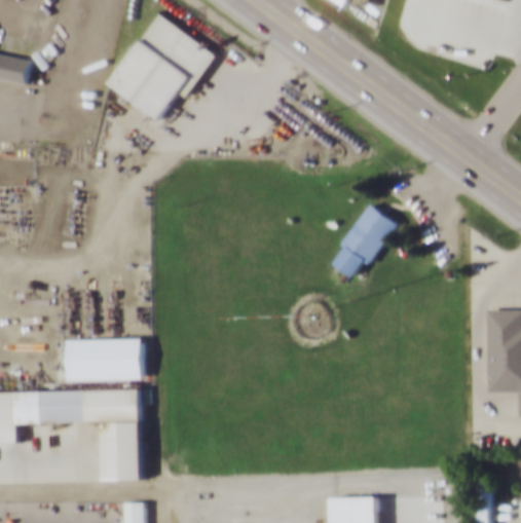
[(106,84),(157,120),(180,89),(186,94),(214,53),(155,13),(106,84)]
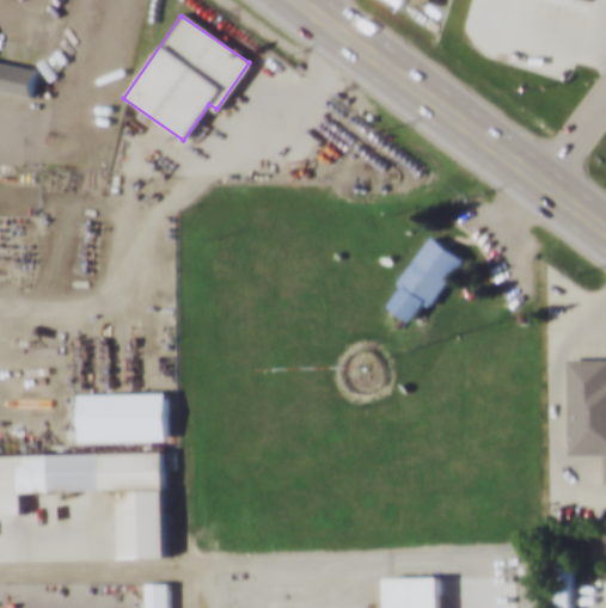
[(0,93),(29,98),(34,69),(0,65),(0,93)]
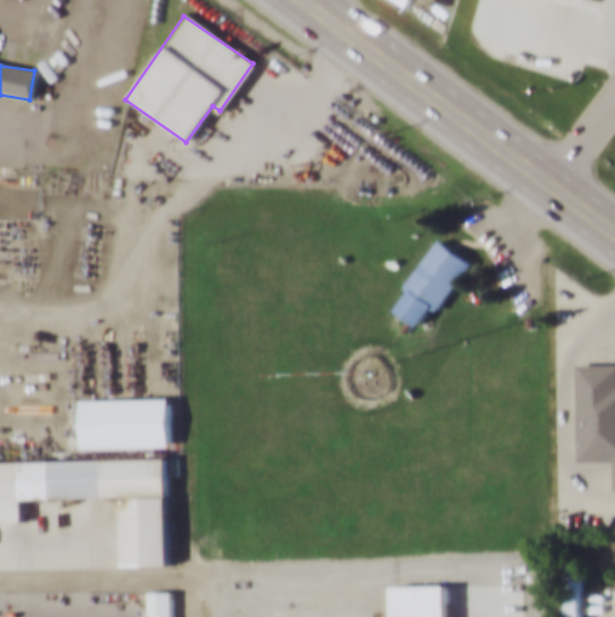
[(467,262),(434,240),(389,310),(422,331),(467,262)]
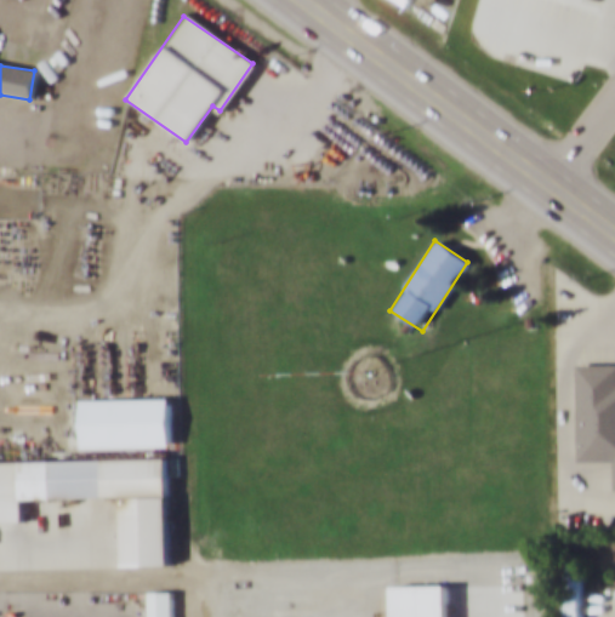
[(614,365),(574,365),(574,464),(610,464),(611,491),(614,491),(614,365)]
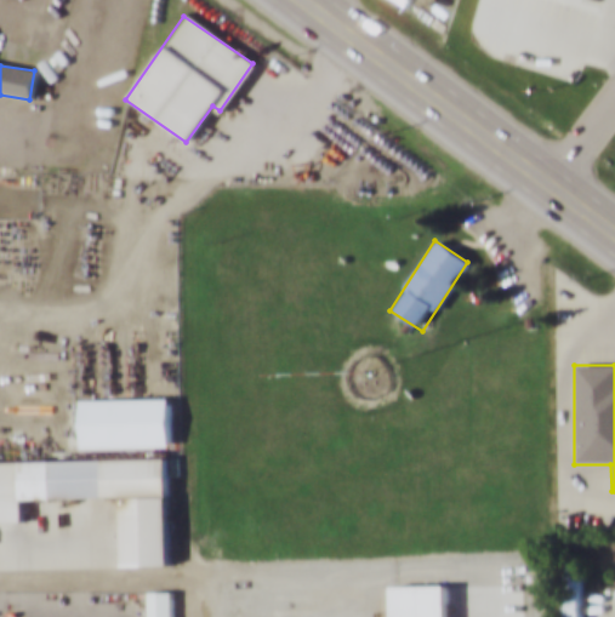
[(165,447),(165,400),(77,400),(77,447),(165,447)]
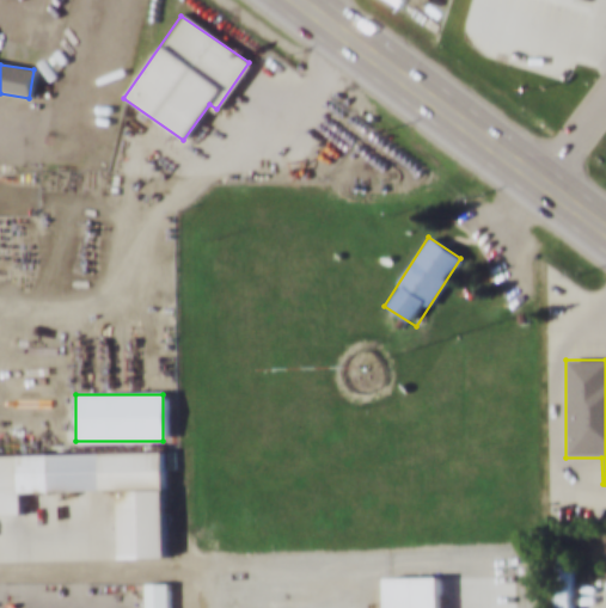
[(18,492),(116,490),(117,558),(163,558),(161,454),(0,456),(0,516),(18,516),(18,492)]
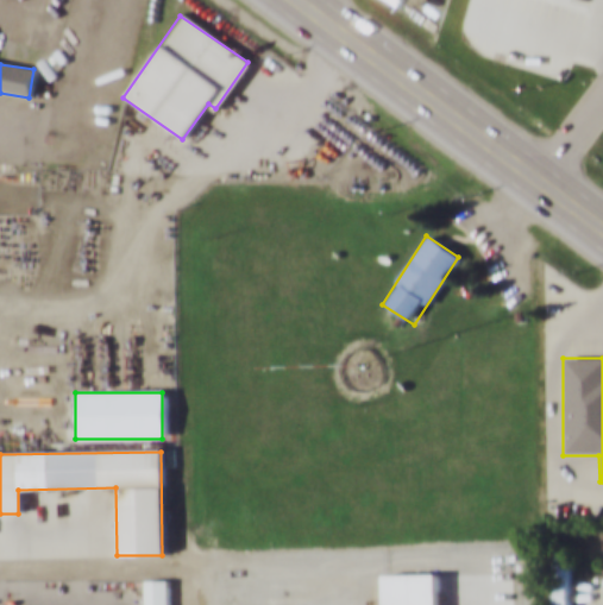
[(550,554),(550,604),(565,604),(565,554),(550,554)]
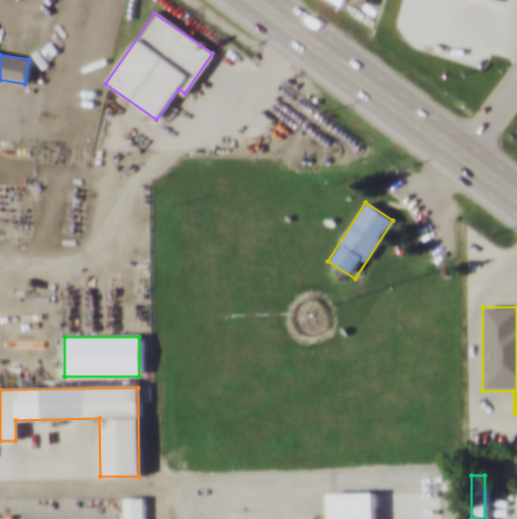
[(142,518),(142,500),(122,500),(122,518),(142,518)]
